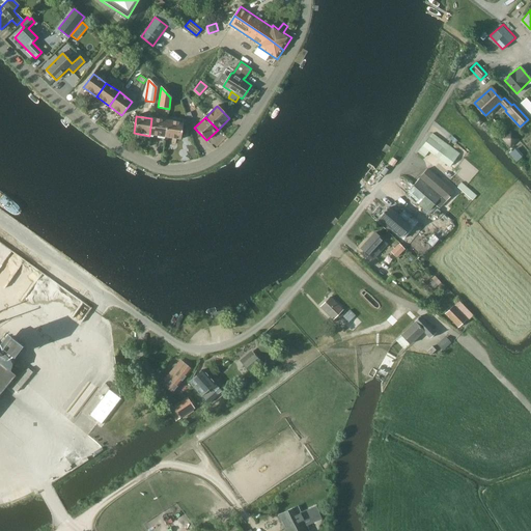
[(165,138),(167,120),(151,118),(149,136),(165,138)]
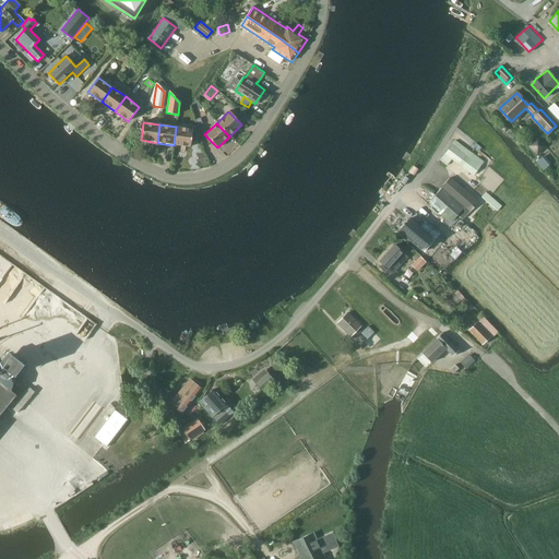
[(192,129),(176,127),(174,145),(190,147),(192,129)]
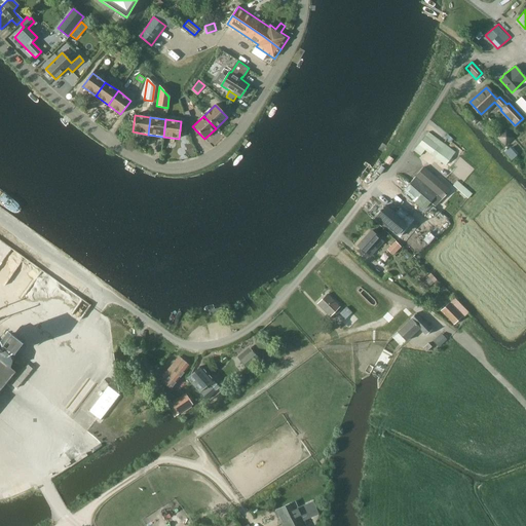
[(428,130),(413,149),(420,155),(425,148),(445,164),(454,151),(428,130)]
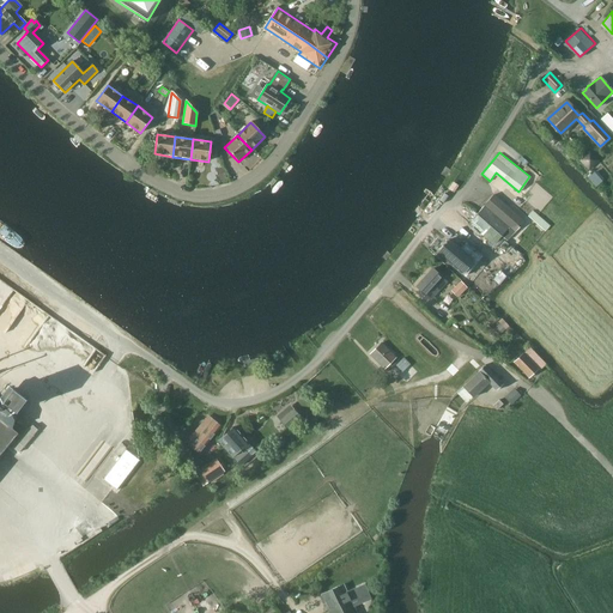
[(581,161),(588,169),(596,161),(589,152),(581,161)]
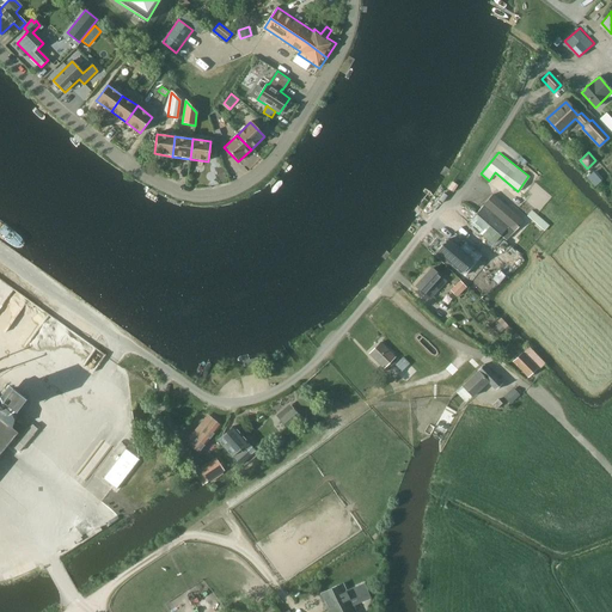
[(594,171),(587,178),(597,188),(604,181),(594,171)]
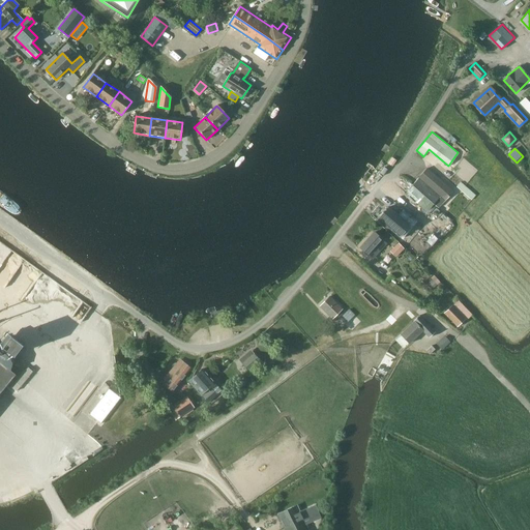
[(418,178),(412,186),(432,204),(432,205),(436,208),(437,208),(452,193),(431,173),(422,182),(418,178)]
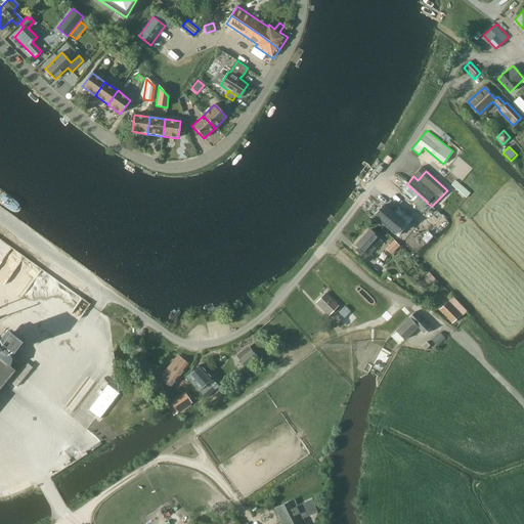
[(454,181),(451,185),(467,199),(470,194),(454,181)]
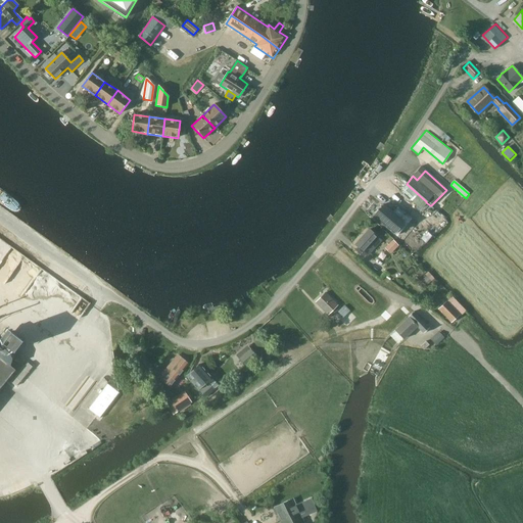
[(407,184),(399,191),(420,209),(423,212),(430,205),(426,202),(426,201),(407,184)]
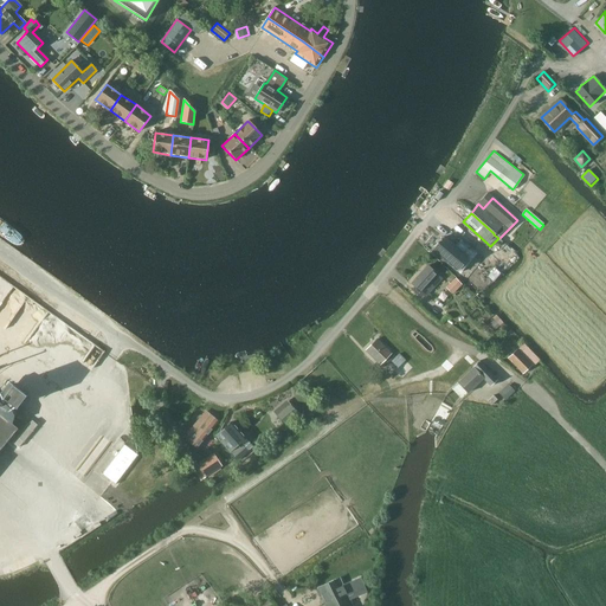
[(443,238),(432,250),(459,272),(476,253),(461,240),(455,247),(443,238)]
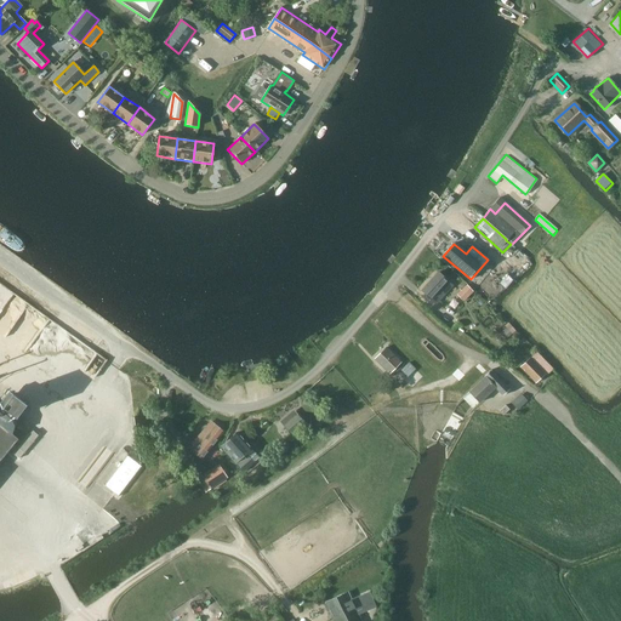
[(506,288),(514,279),(508,273),(518,263),(511,256),(493,275),(506,288)]
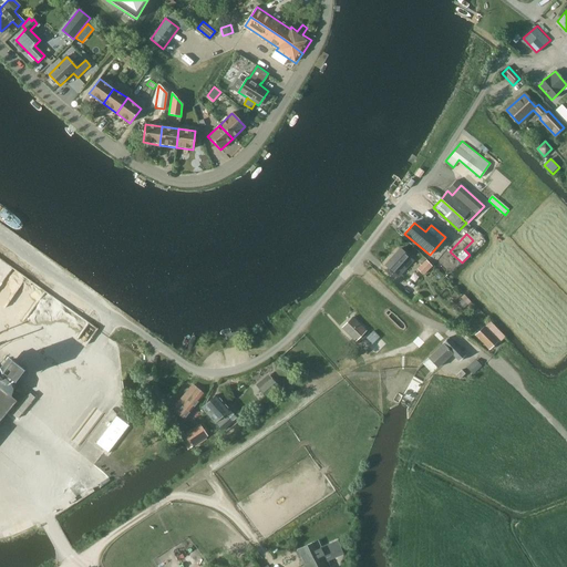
[(397,278),(412,261),(400,249),(384,265),(397,278)]
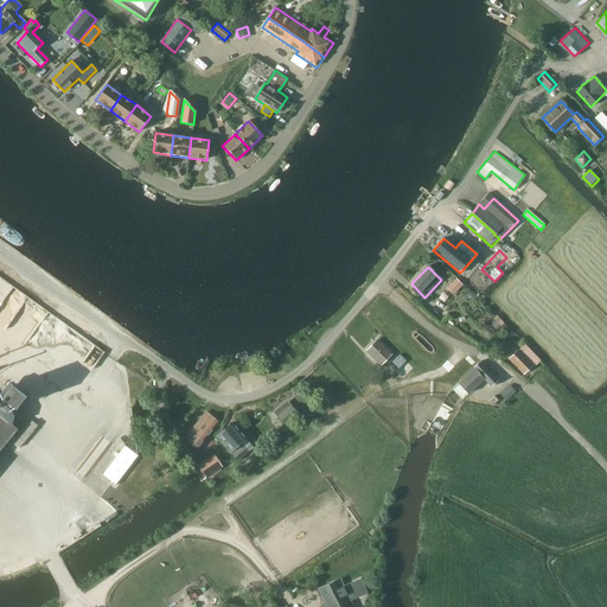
[(455,278),(446,288),(453,294),(462,285),(455,278)]
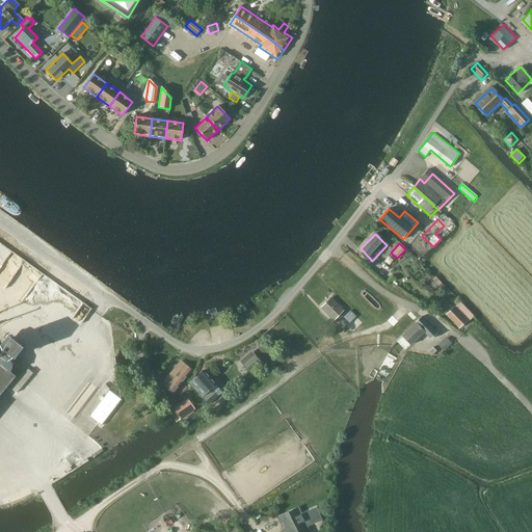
[(333,321),(343,312),(330,298),(320,308),(333,321)]
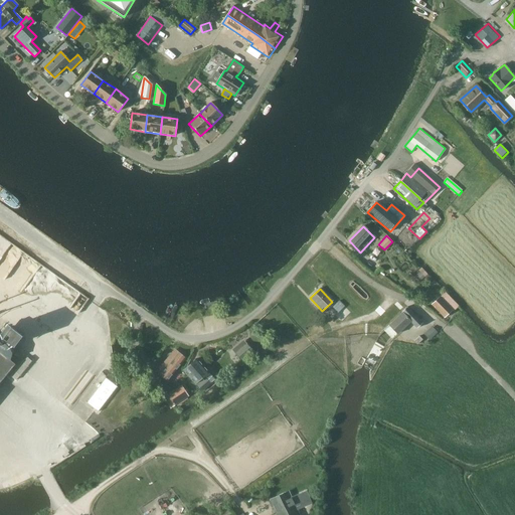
[(443,294),(440,297),(452,310),(453,312),(458,308),(454,304),(447,298),(443,294)]
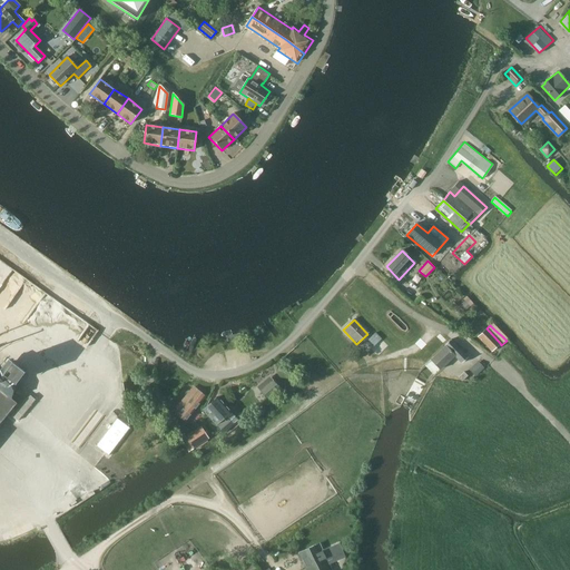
[(491,352),(500,343),(487,328),(478,337),(491,352)]
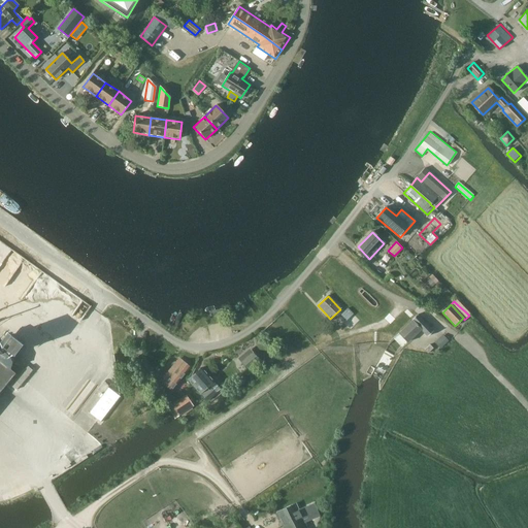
[(347,307),(340,315),(345,320),(353,314),(347,307)]
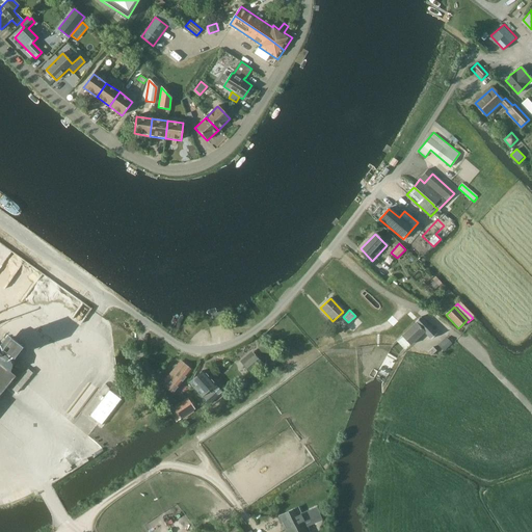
[(415,323),(401,336),(409,345),(410,345),(424,333),(430,339),(435,334),(420,317),(414,322),(415,323)]
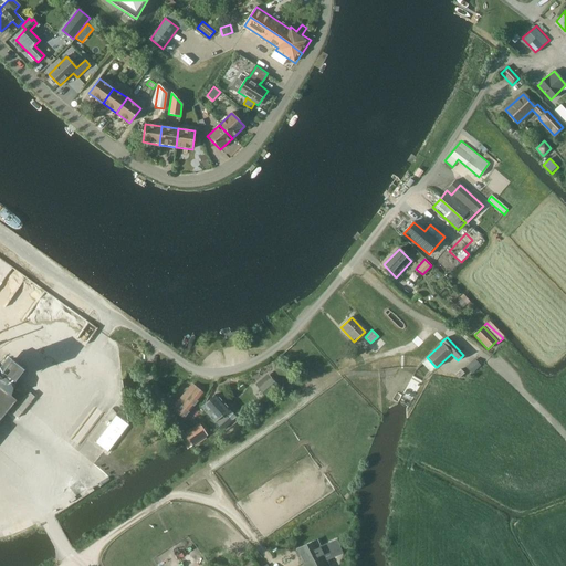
[(0,369),(13,380),(22,368),(8,357),(0,366),(0,369)]
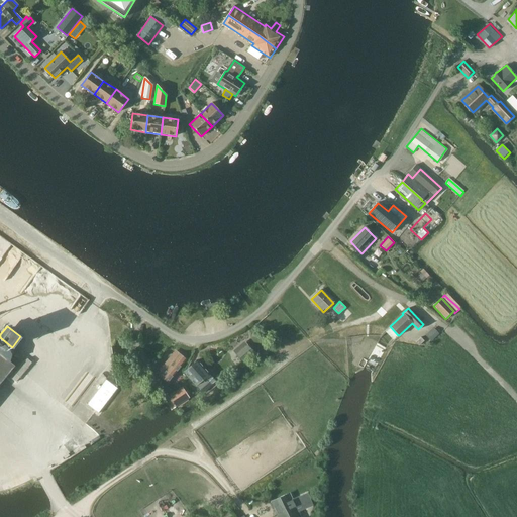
[(430,341),(438,333),(433,328),(425,336),(430,341)]
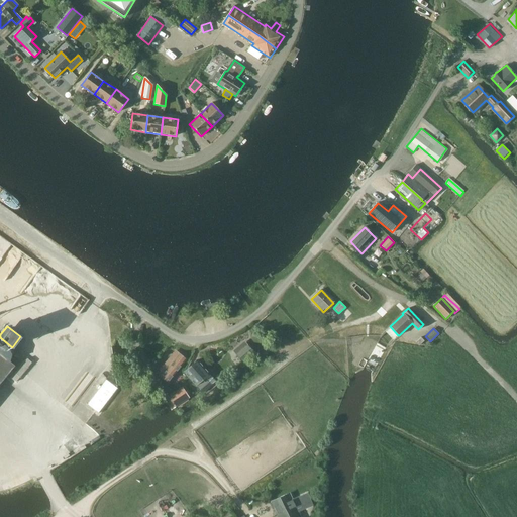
[(420,337),(415,342),(418,346),(424,340),(420,337)]
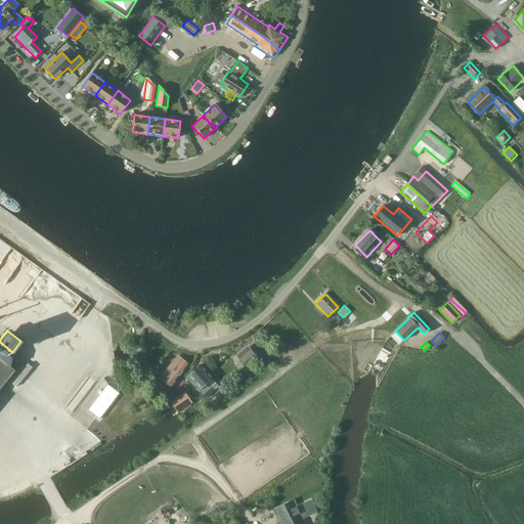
[(245,366),(256,357),(251,351),(239,360),(245,366)]
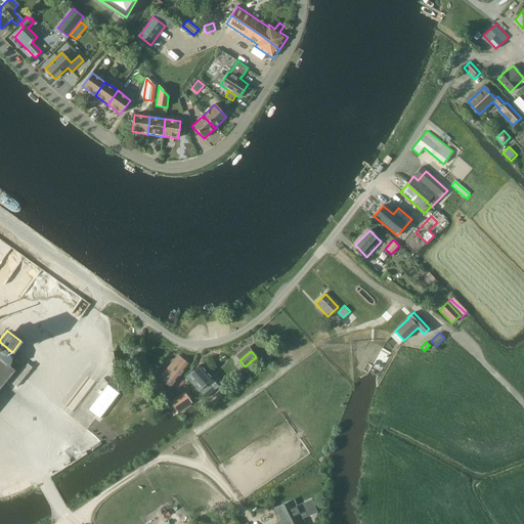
[(169,387),(187,364),(180,359),(177,356),(159,378),(169,387)]
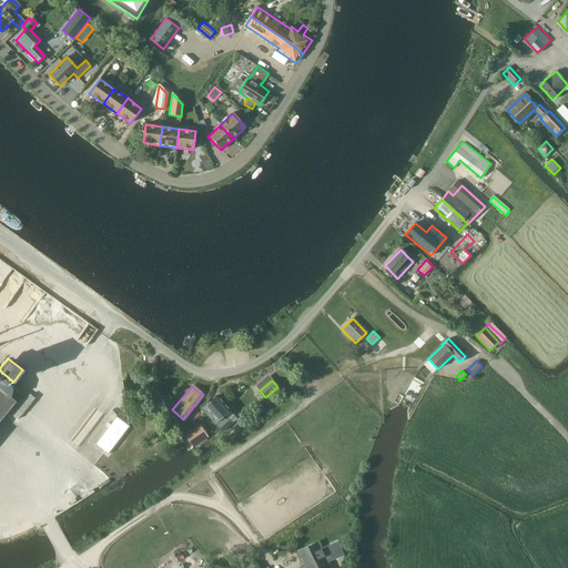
[(0,421),(16,402),(0,388),(0,421)]
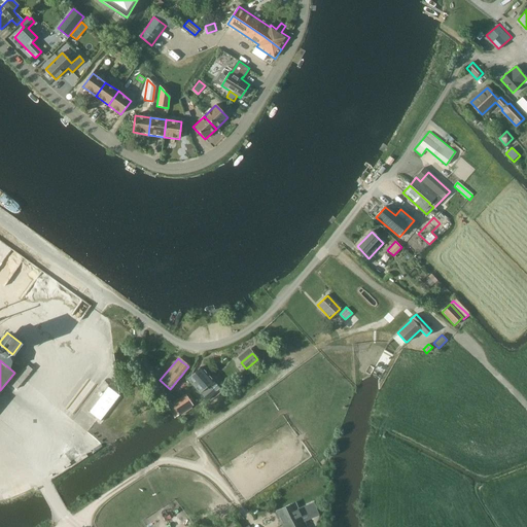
[(473,380),(483,371),(473,361),(464,372),(473,380)]
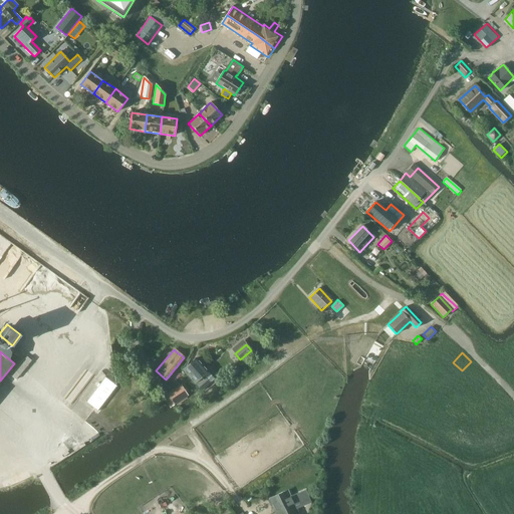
[(183,370),(201,391),(214,378),(196,358),(188,365),(183,370)]
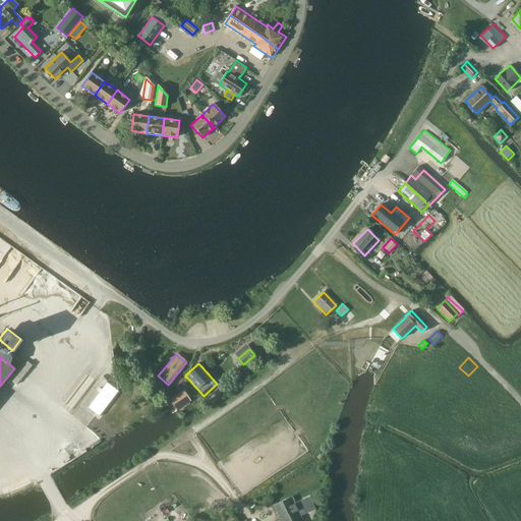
[(99,416),(118,392),(107,383),(87,407),(99,416)]
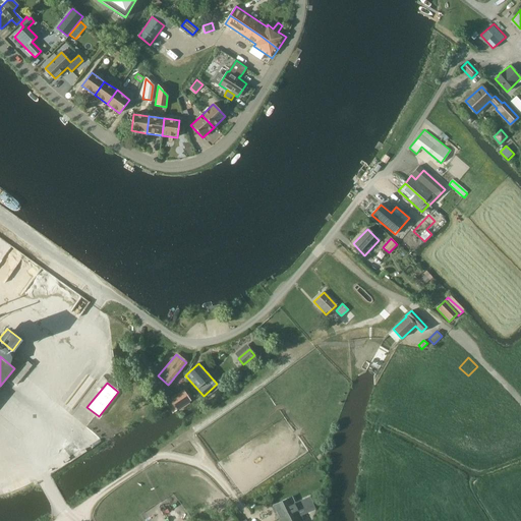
[(169,400),(172,405),(176,410),(189,401),(182,391),(169,400)]
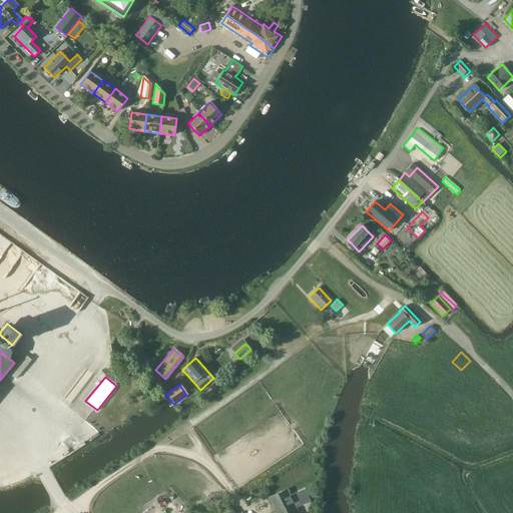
[(298,512),(294,503),(309,496),(305,489),(290,496),(287,489),(269,497),(276,512),(298,512)]
